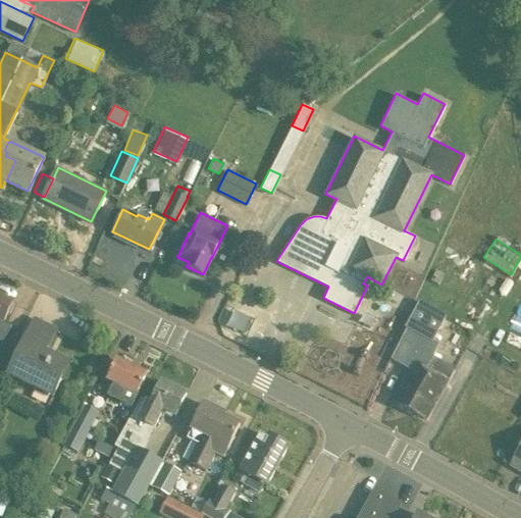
[(9,321),(3,318),(11,300),(0,294),(0,340),(9,321)]
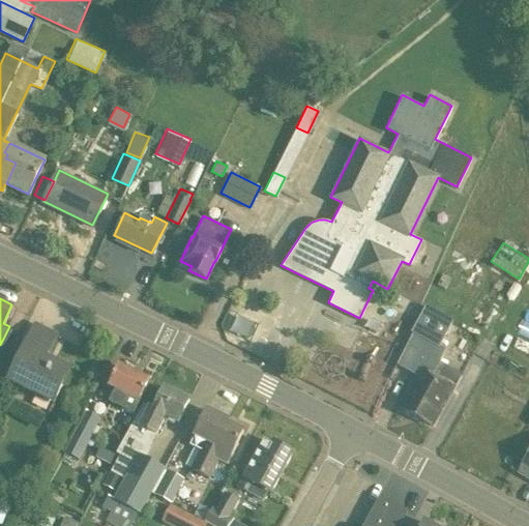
[(438,345),(452,319),(425,304),(412,330),(438,345)]
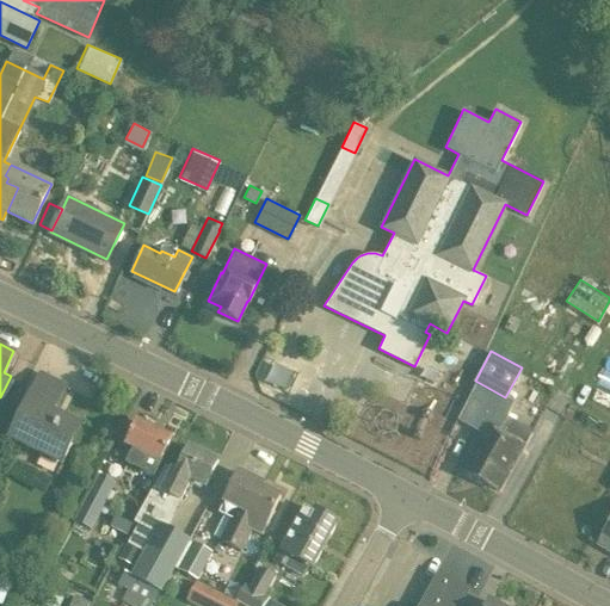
[(277,360),(269,381),(288,388),(296,369),(277,360)]
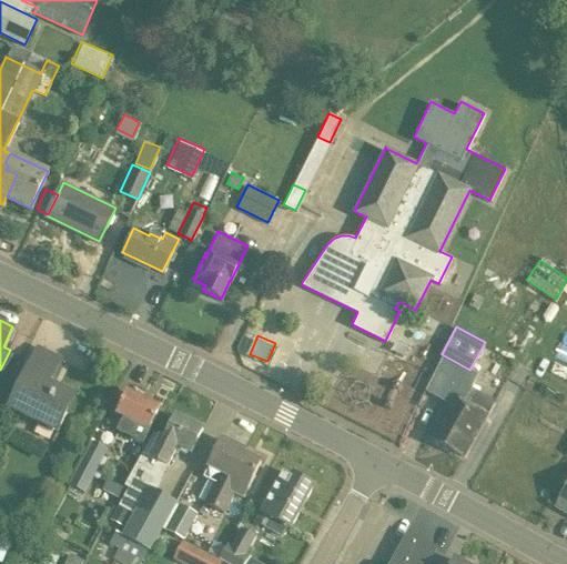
[(48,382),(59,358),(37,346),(26,371),(24,371),(8,405),(56,429),(73,394),(48,382)]
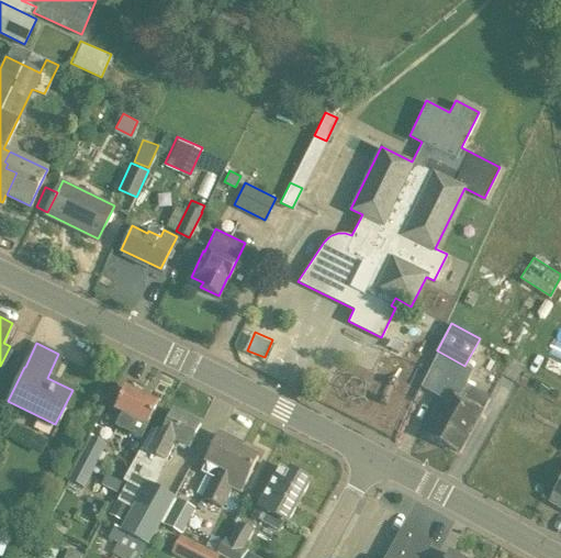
[(458,449),(480,409),(486,397),(445,374),(435,392),(441,395),(423,431),(458,449)]
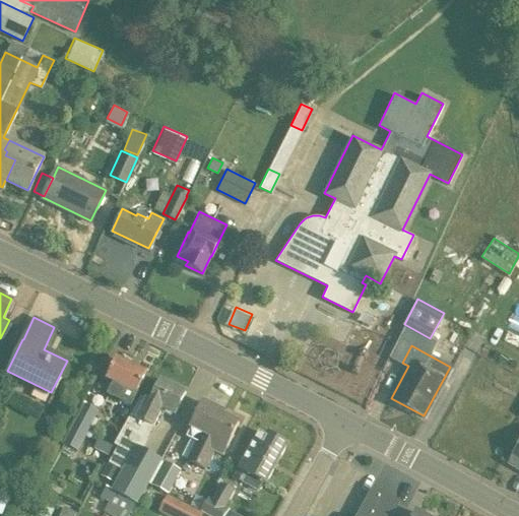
[(129,404),(135,391),(145,372),(115,358),(106,377),(114,381),(107,393),(119,399),(129,404)]
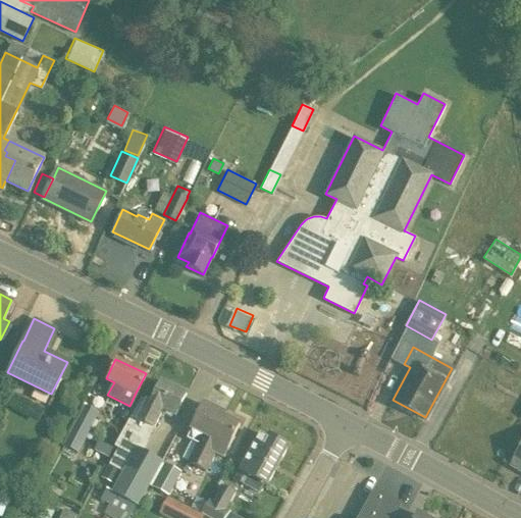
[(108,463),(121,469),(114,481),(110,489),(106,486),(100,497),(108,502),(104,511),(116,517),(126,517),(137,502),(138,503),(162,460),(143,450),(148,439),(154,427),(152,425),(161,408),(174,414),(185,393),(161,380),(151,401),(140,396),(114,445),(117,447),(108,463)]
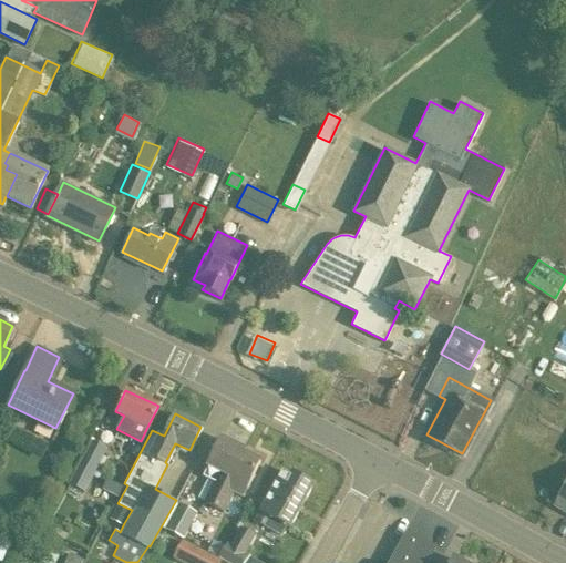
[(242,494),(259,459),(242,450),(243,448),(220,437),(207,464),(203,474),(214,481),(204,500),(223,510),(233,490),(242,494)]
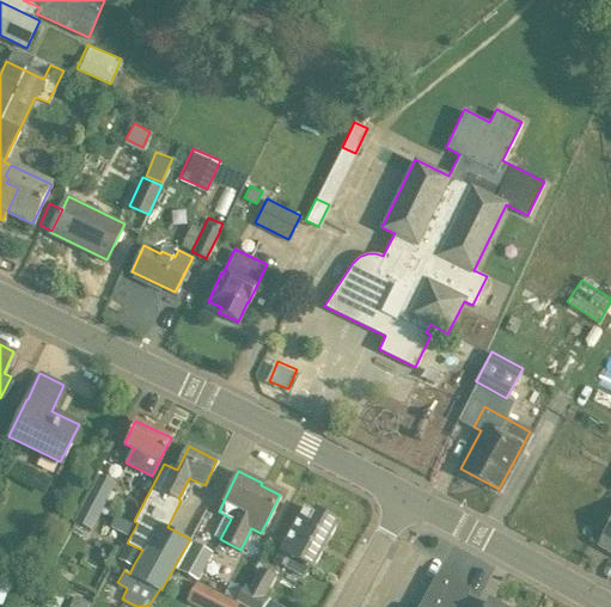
[(91,528),(115,480),(97,472),(73,520),(91,528)]
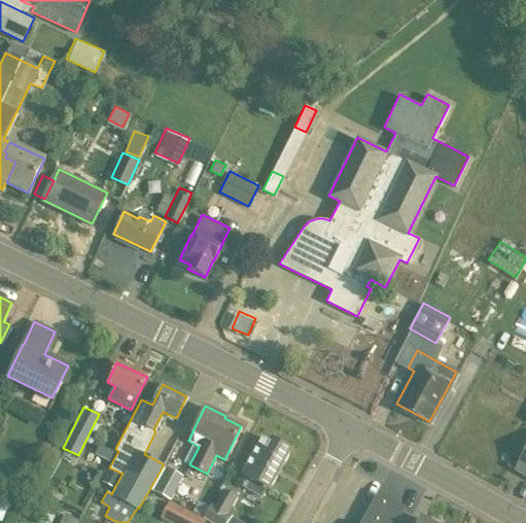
[(158,430),(169,438),(179,421),(167,414),(158,430)]
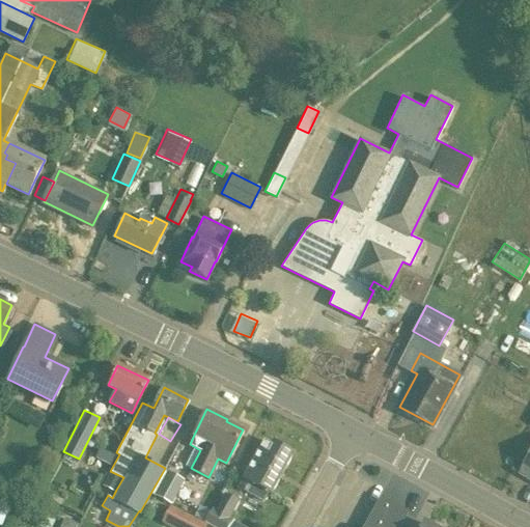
[(271,444),(263,441),(239,486),(261,498),(266,489),(271,492),(291,452),(272,441),(271,444)]
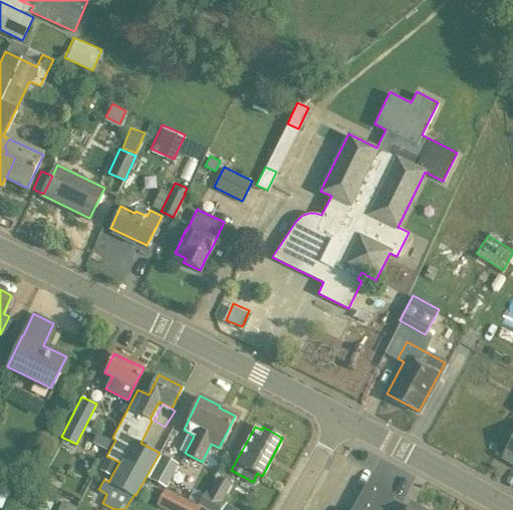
[(106,448),(111,439),(95,430),(90,439),(106,448)]
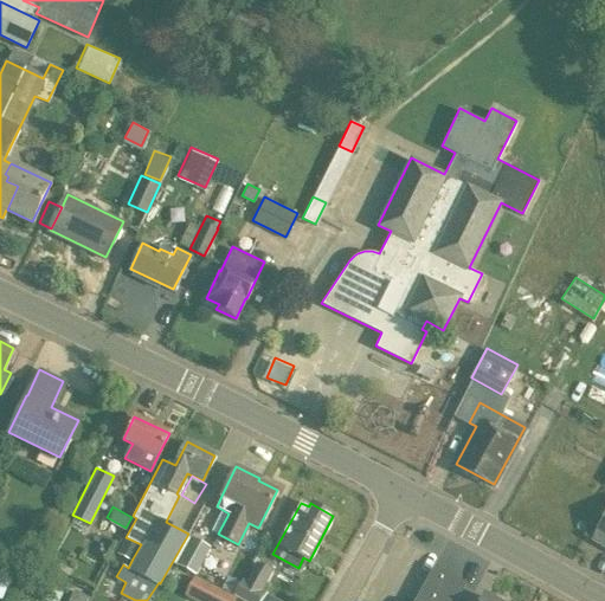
[(604,515),(593,537),(604,544),(604,515)]
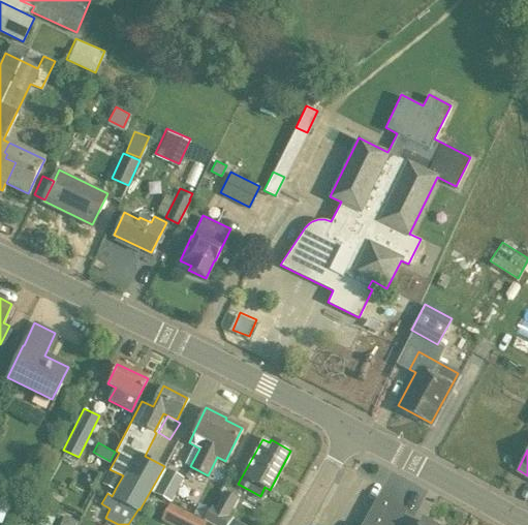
[(116,488),(123,475),(110,469),(107,468),(101,481),(116,488)]
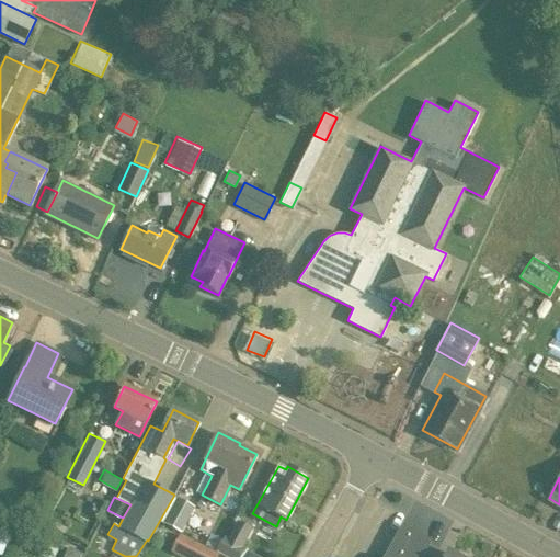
[(176,497),(163,522),(181,531),(190,536),(196,523),(187,519),(194,507),(176,497)]
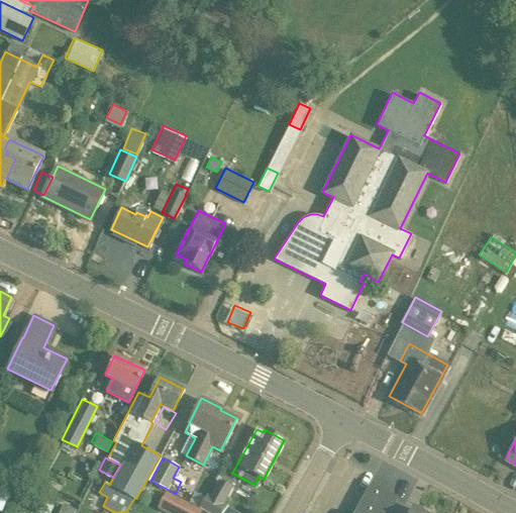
[(222,502),(232,487),(218,478),(208,495),(207,494),(205,497),(199,507),(209,512),(219,512),(225,504),(222,502)]
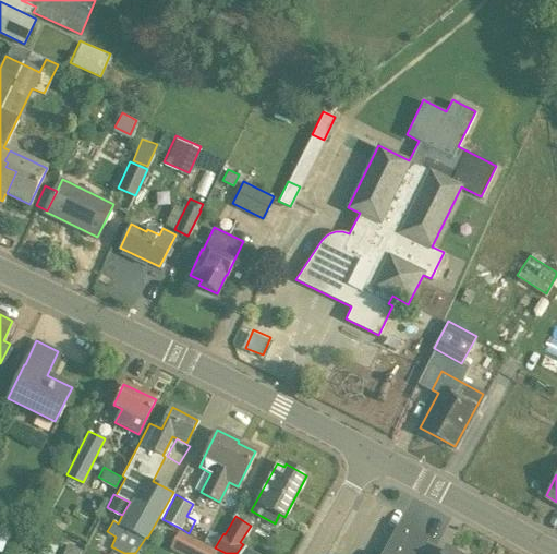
[(415,553),(425,537),(400,524),(383,553),(415,553)]
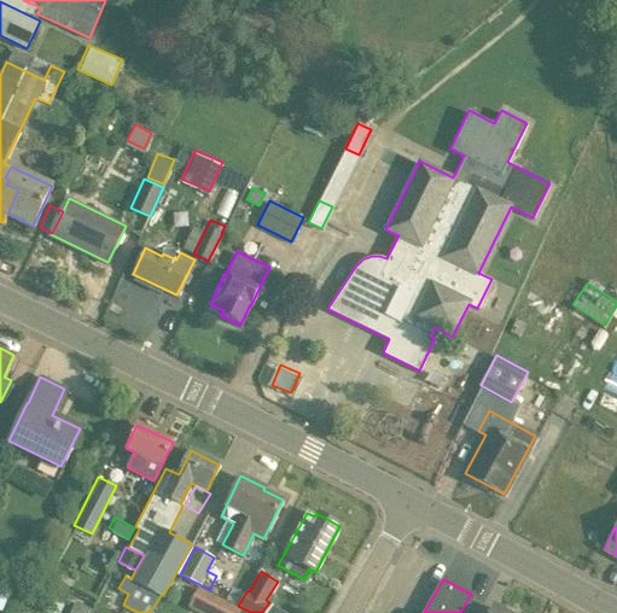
[(201,612),(237,612),(240,608),(197,585),(186,606),(201,612)]
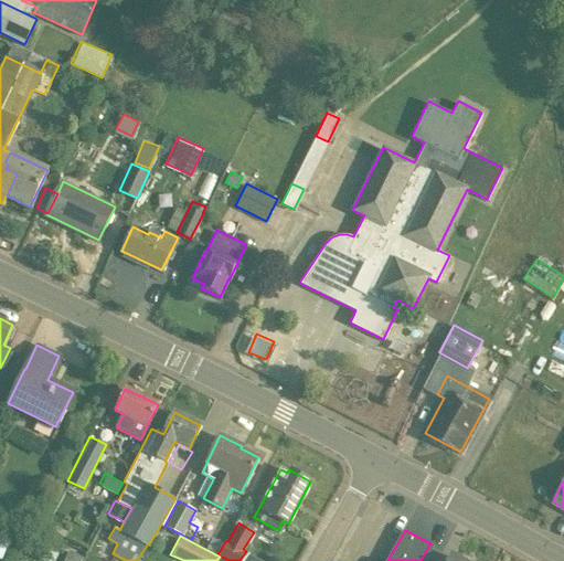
[(205,548),(217,554),(224,543),(211,537),(205,548)]
